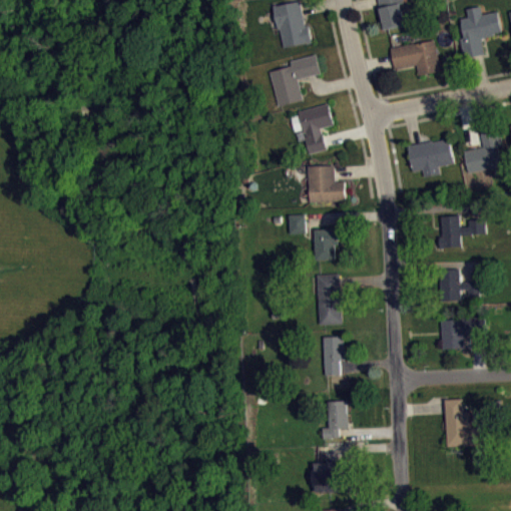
[(377,0),(380,9),(377,10),(382,31),(404,25),(399,4),(404,3),(403,0),(377,0)]
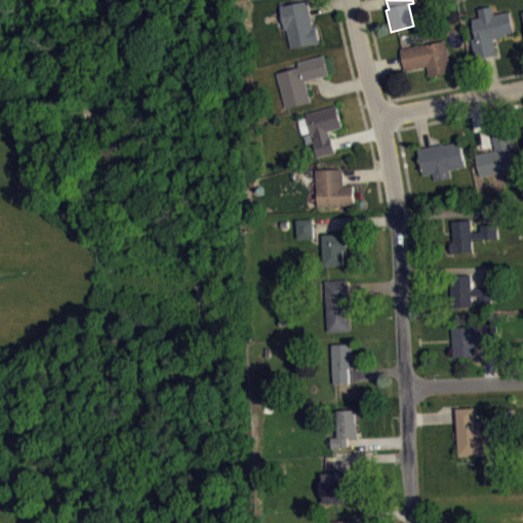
[(278,6),(283,28),(285,30),(289,49),(318,44),(315,28),(312,28),(307,2),(278,6)]
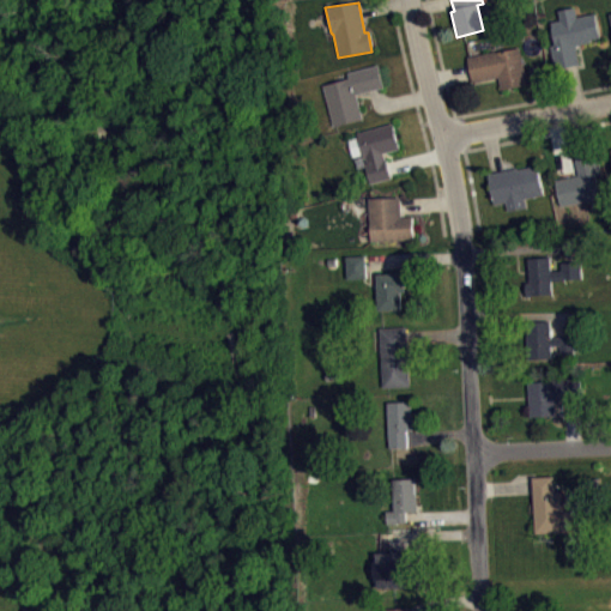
[(549,47),(552,71),(578,66),(574,47),(590,44),(588,41),(599,38),(593,14),(575,18),(573,8),(557,12),(558,22),(549,23),(554,46),(549,47)]
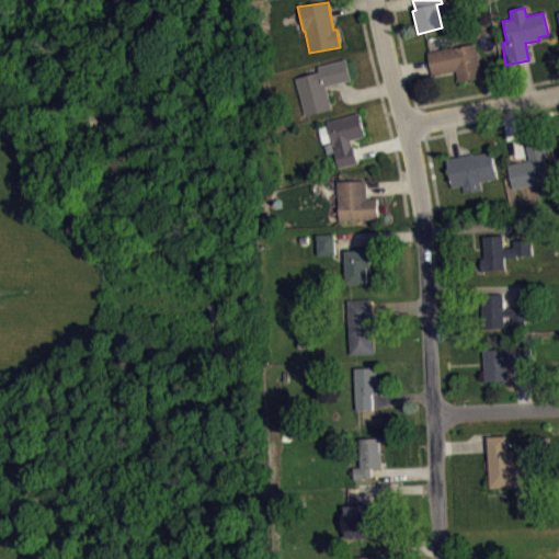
[(426,54),(431,76),(455,71),(457,83),(481,78),(475,45),(426,54)]
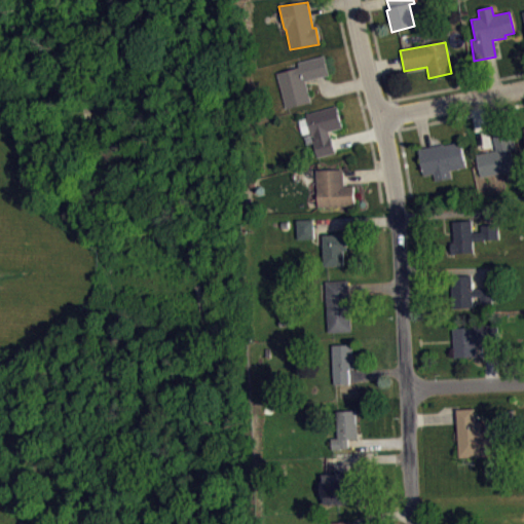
[(274,73),(285,110),(309,103),(304,82),(328,76),(323,57),(297,64),(298,69),(274,73)]
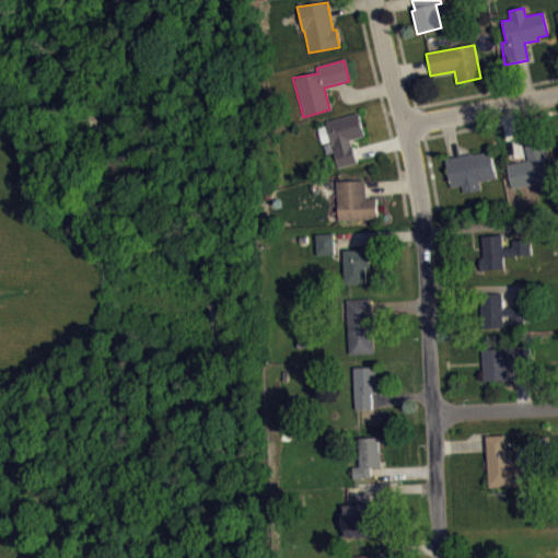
[(324,123),(325,126),(316,128),(321,144),(329,142),(330,146),(333,146),(334,151),(332,151),(337,167),(356,163),(351,147),(350,147),(349,141),(363,137),(357,114),(324,123)]
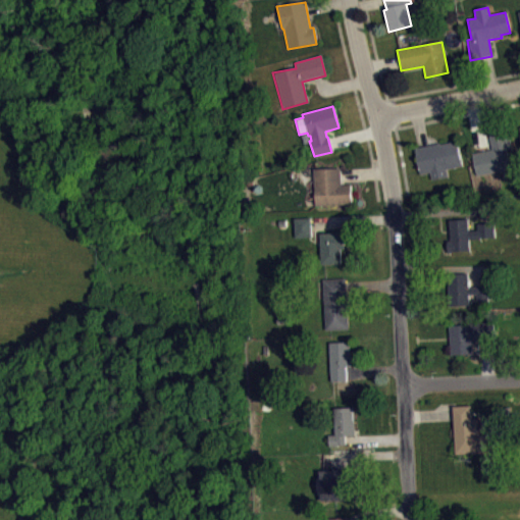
[(490,150),(471,154),(475,176),(510,170),(506,150),(511,149),(507,130),(487,134),(490,150)]
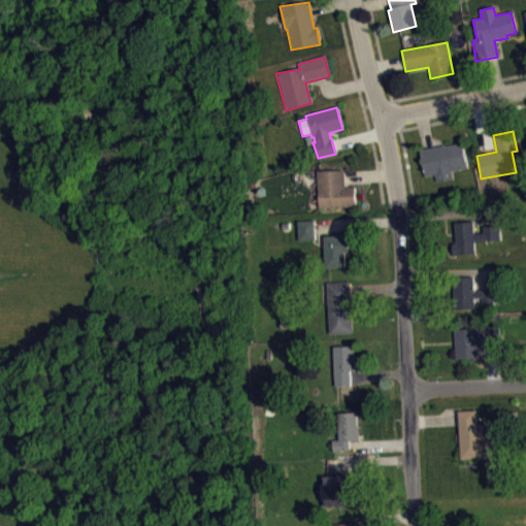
[(424,177),(419,151),(444,145),(445,146),(462,143),(467,168),(450,172),(452,179),(435,183),(434,175),(424,177)]
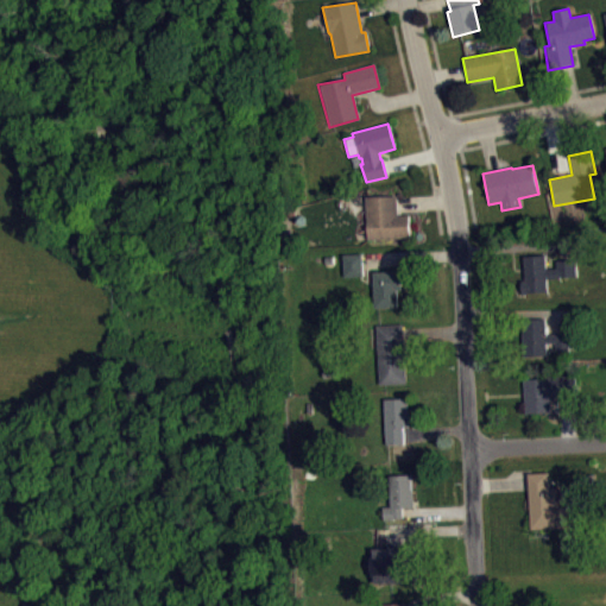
[(365,199),(367,241),(409,240),(408,215),(397,216),(396,197),(365,199)]
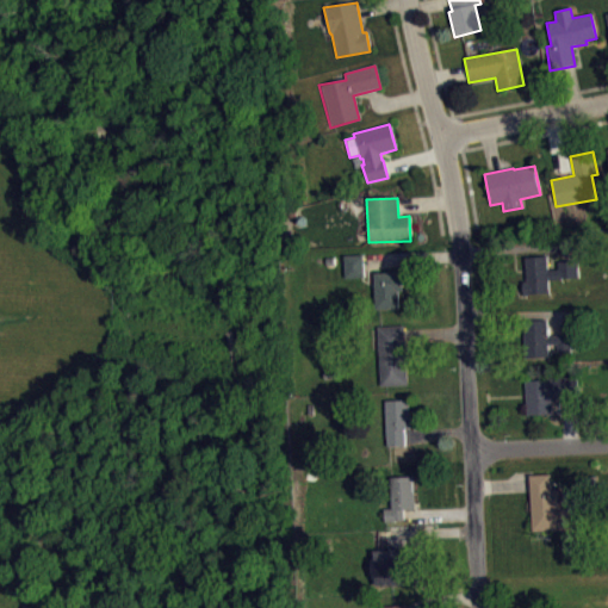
[(342,255),(343,280),(363,279),(361,255),(342,255)]
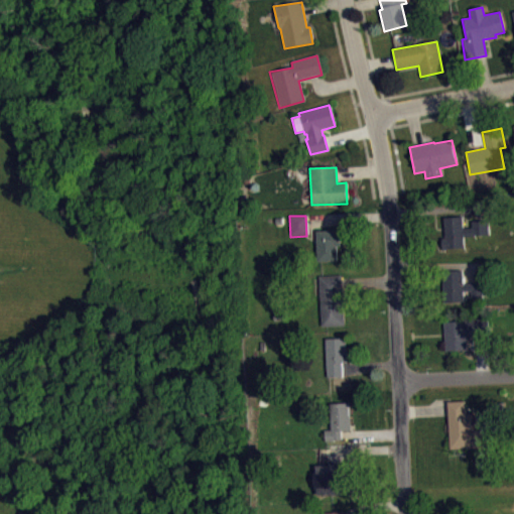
[(442,219),(443,239),(439,239),(440,251),(463,249),(463,238),(488,236),(487,221),(470,222),(471,229),(463,229),(462,217),(442,219)]
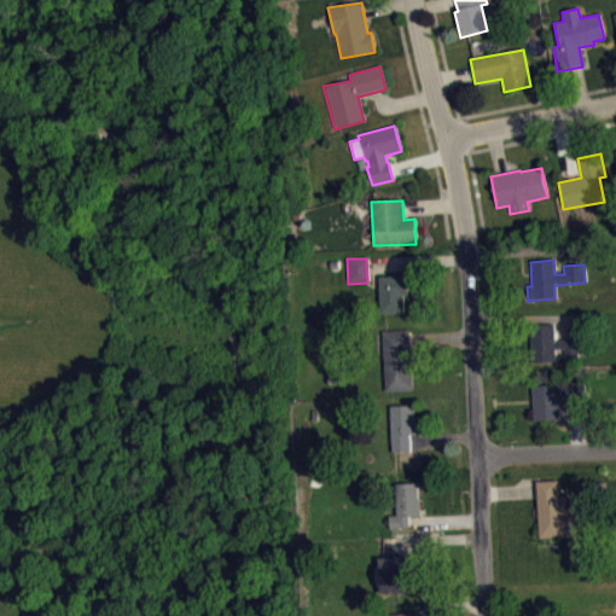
[(378,278),(378,313),(404,313),(402,296),(407,295),(406,277),(378,278)]
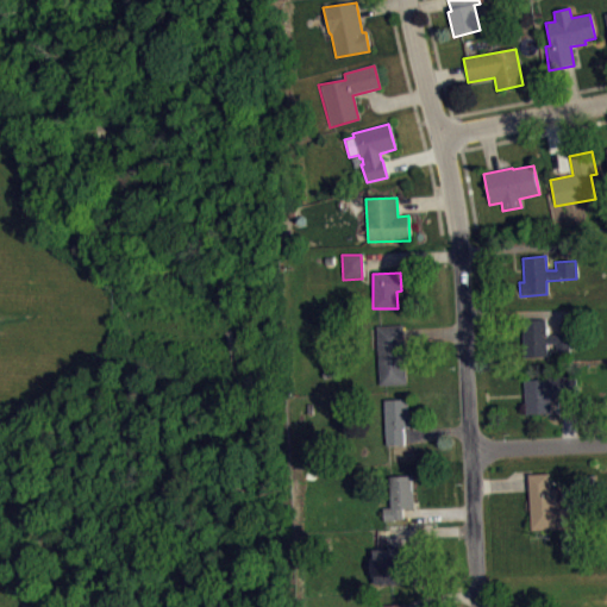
[(546,345),(555,344),(555,352),(569,352),(567,333),(555,335),(555,336),(546,336),(545,320),(520,321),(521,342),(517,343),(519,357),(546,357),(546,345)]
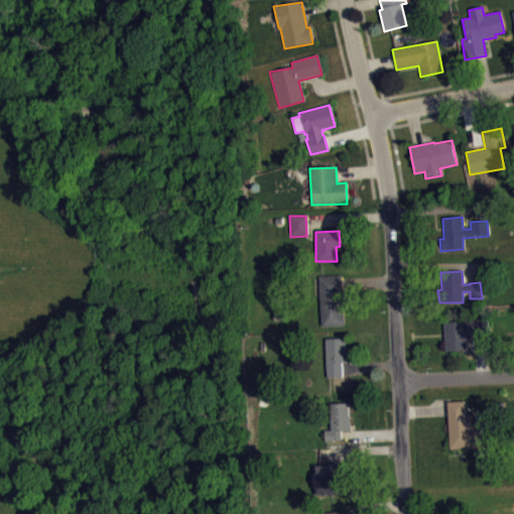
[(318,277),(322,327),(344,326),(341,276),(318,277)]
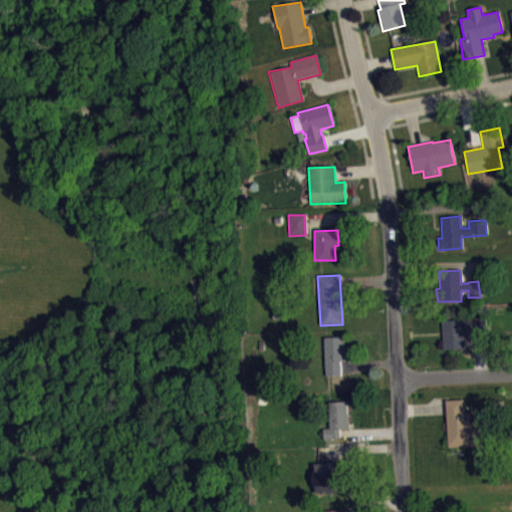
[(442,350),(464,349),(464,337),(486,335),(485,318),(461,319),(461,320),(441,321),(442,350)]
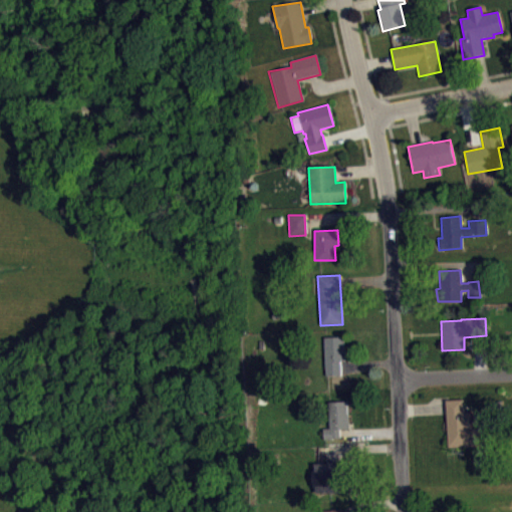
[(325,376),(323,338),(342,337),(344,362),(338,362),(340,376),(325,376)]
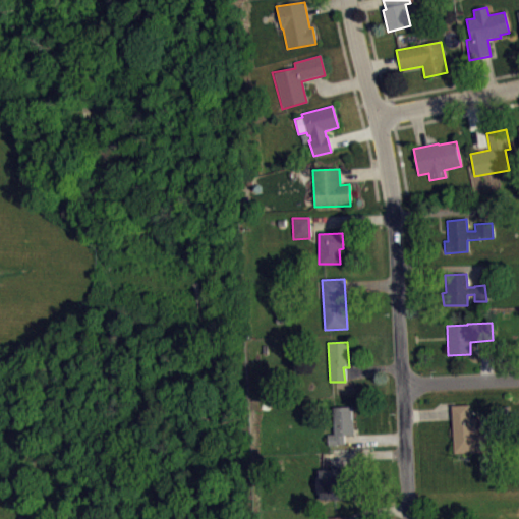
[(450,406),(453,454),(491,453),(489,434),(477,435),(475,418),(470,418),(469,405),(450,406)]
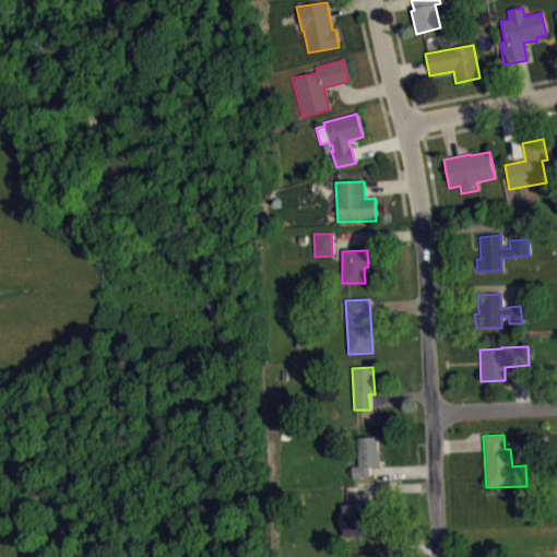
[(351,466),(351,478),(368,477),(368,469),(379,467),(378,452),(377,451),(376,437),(356,438),(358,466),(351,466)]
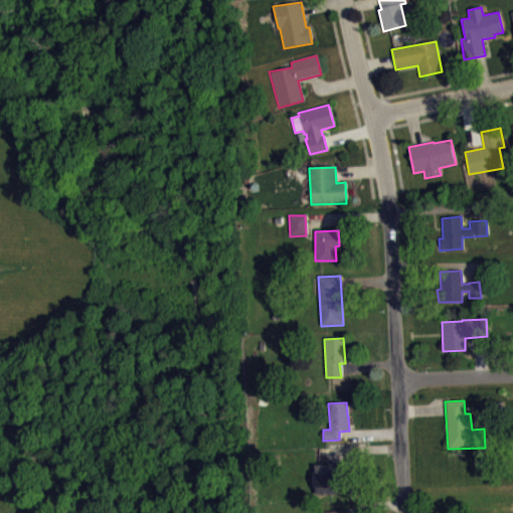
[(315,466),(315,472),(312,472),(313,494),(351,493),(351,465),(315,466)]
